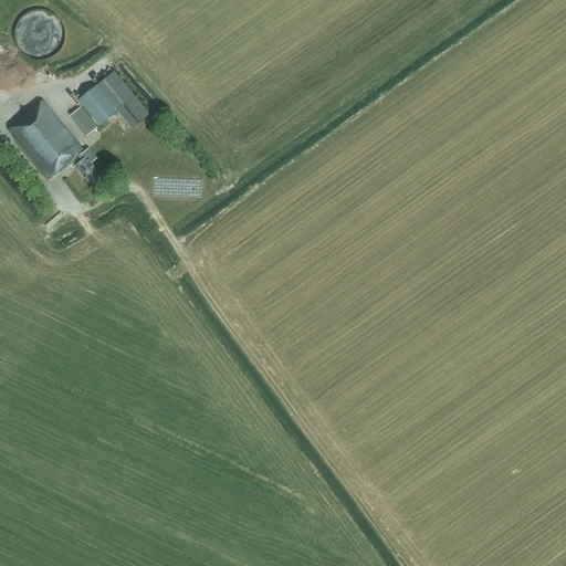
[(62,24),(61,22),(60,20),(58,18),(56,17),(54,14),(52,13),(50,12),(48,11),(45,10),(43,10),(41,10),(39,10),(37,10),(34,10),(31,11),(29,12),(27,13),(25,14),(23,16),(21,17),(20,19),(18,21),(17,23),(16,25),(16,28),(14,30),(14,32),(13,34),(13,37),(14,40),(14,42),(16,44),(17,46),(18,49),(19,50),(20,52),(22,54),(24,55),(27,56),(28,58),(30,59),(33,60),(35,60),(38,61),(40,61),(42,60),(44,60),(46,60),(50,59),(52,58),(53,56),(55,54),(58,53),(59,51),(61,50),(62,48),(63,45),(63,43),(64,41),(64,38),(64,35),(64,33),(64,31),(64,29),(63,27),(62,24)]
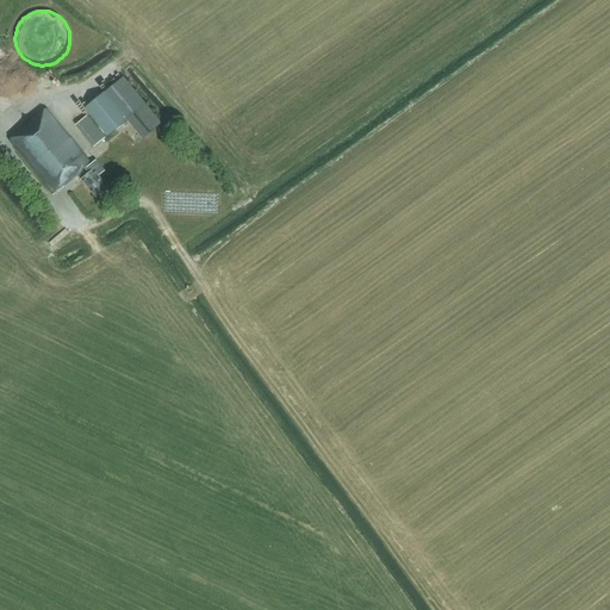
[(161,123),(145,105),(123,76),(104,92),(85,107),(107,136),(126,122),(141,139),(161,123)]
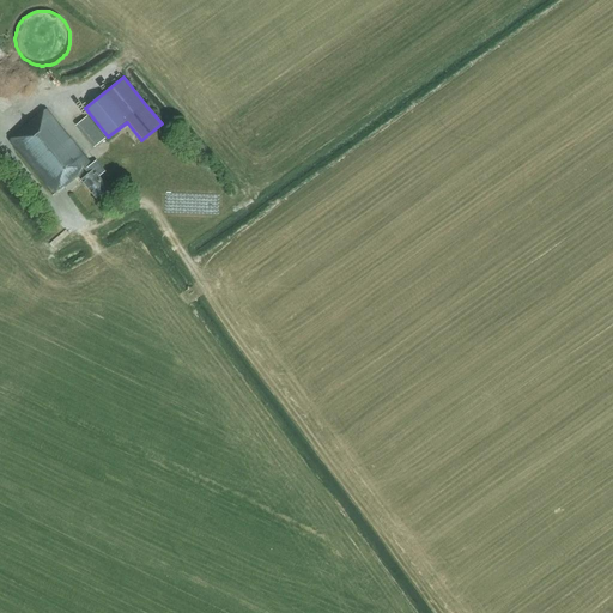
[(96,199),(108,189),(98,177),(104,171),(96,161),(91,165),(46,110),(10,140),(54,195),(64,187),(65,188),(78,176),(96,199)]
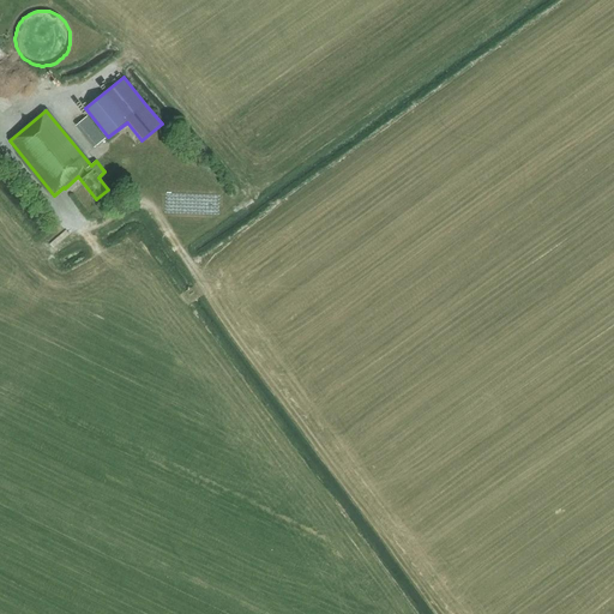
[(94,149),(106,139),(86,116),(76,126),(94,149)]
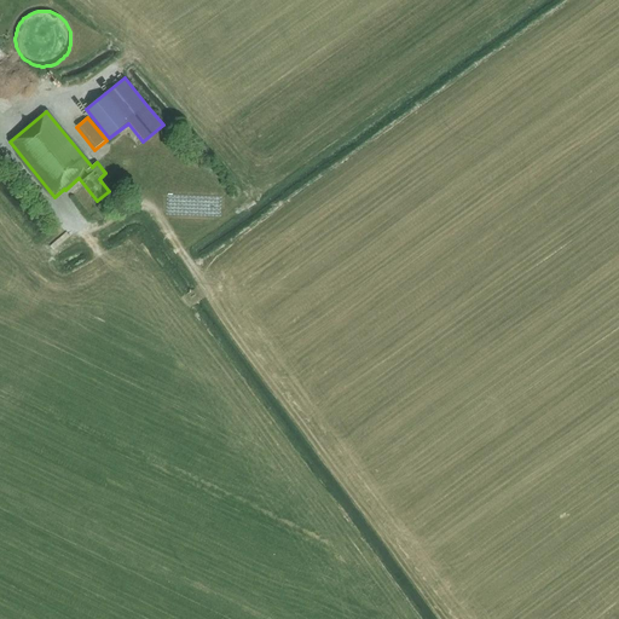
[(169,196),(168,212),(220,214),(221,198),(181,196),(181,197),(169,196)]
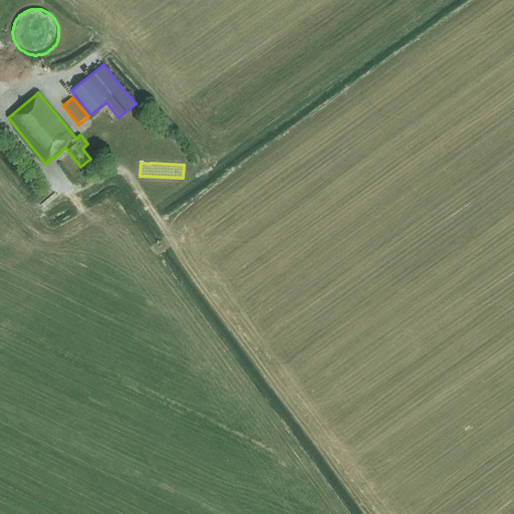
All buildings are outlined.
